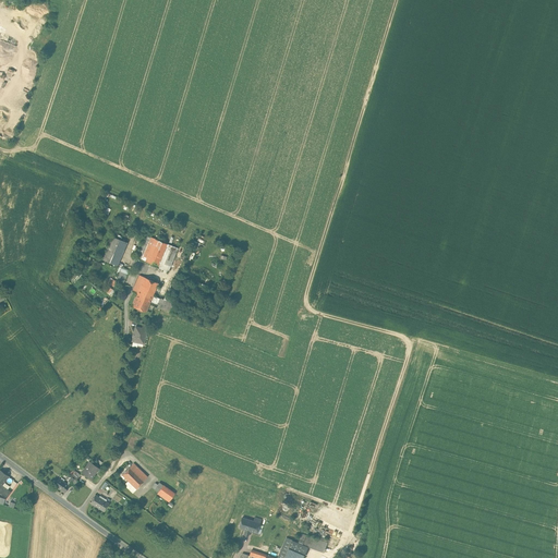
[(128,243),(112,237),(102,259),(118,266),(128,243)]
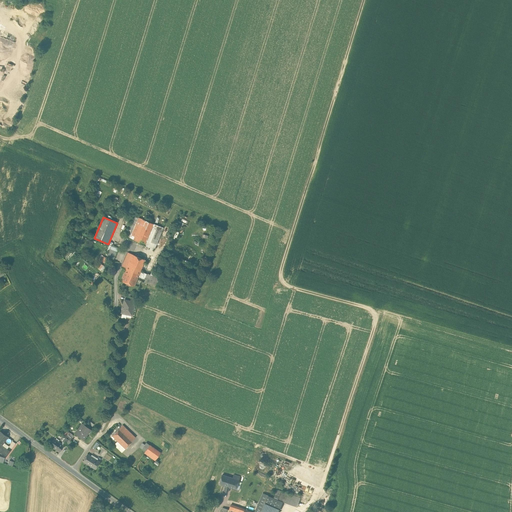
[(142,219),(133,240),(145,245),(154,224),(142,219)]
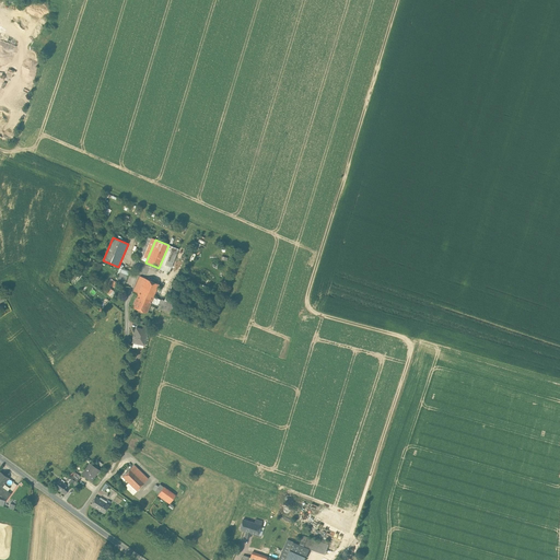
[(168,245),(159,268),(167,272),(177,249),(168,245)]
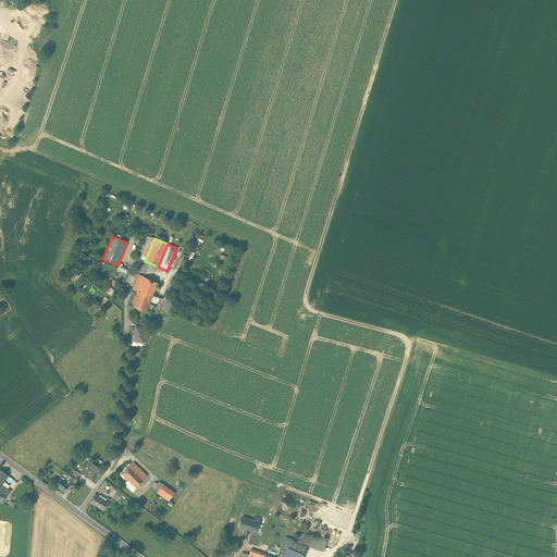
[(128,270),(122,267),(116,279),(124,282),(128,270)]
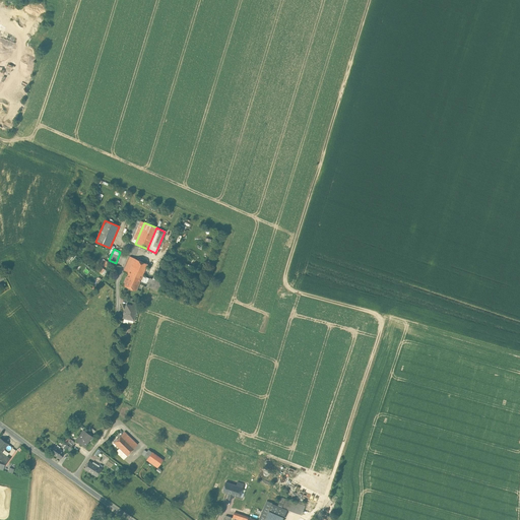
[(130,256),(125,267),(126,268),(124,271),(128,273),(128,272),(134,258),(130,256)]
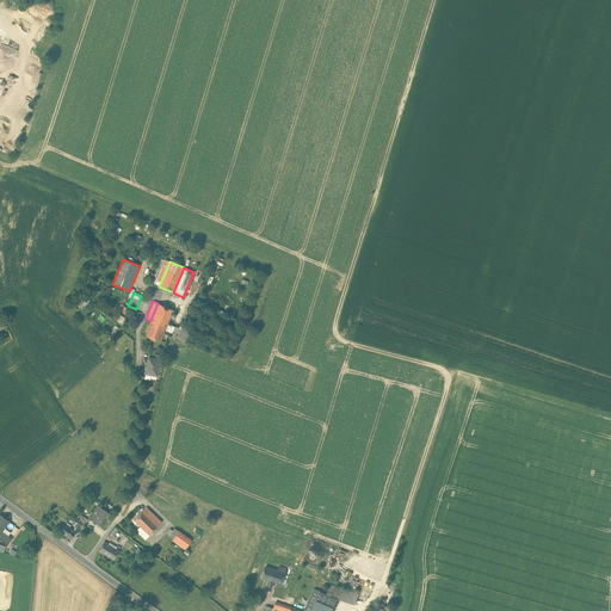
[(173,310),(158,303),(150,320),(166,327),(166,325),(167,322),(173,310)]
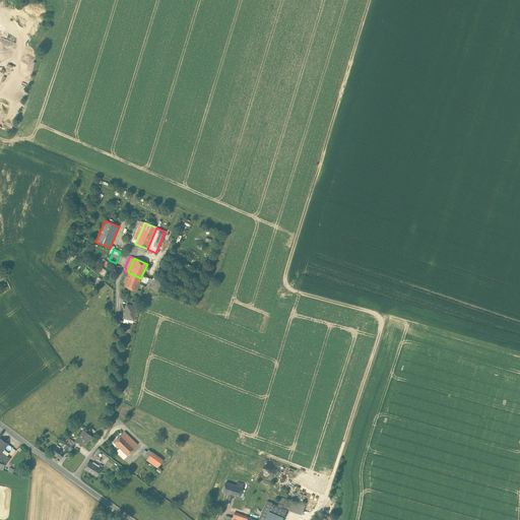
[(141,278),(128,272),(128,273),(123,284),(135,290),(139,282),(141,278)]
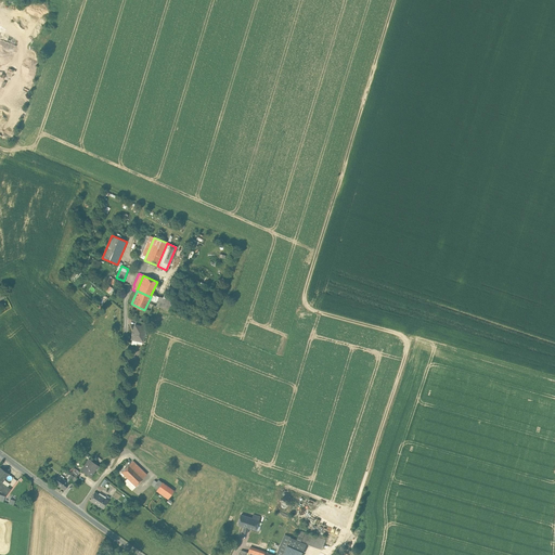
[(152,293),(151,295),(163,300),(159,307),(168,311),(173,298),(165,295),(164,297),(159,296),(159,297),(152,293)]
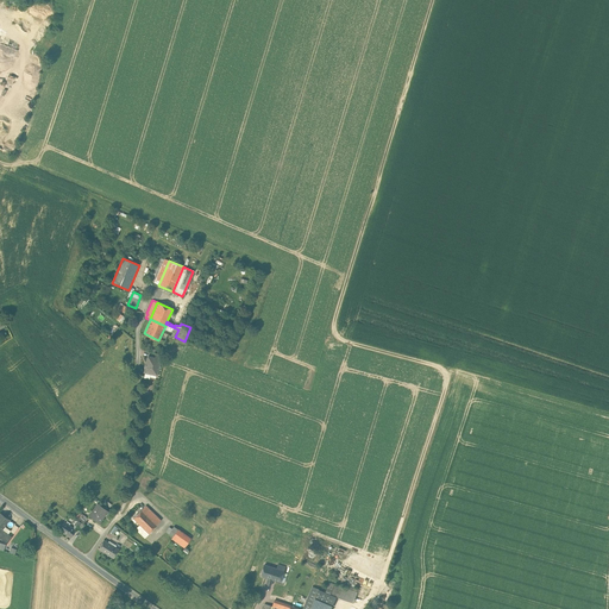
[(165,324),(165,326),(163,331),(165,332),(165,333),(175,337),(179,330),(165,324)]
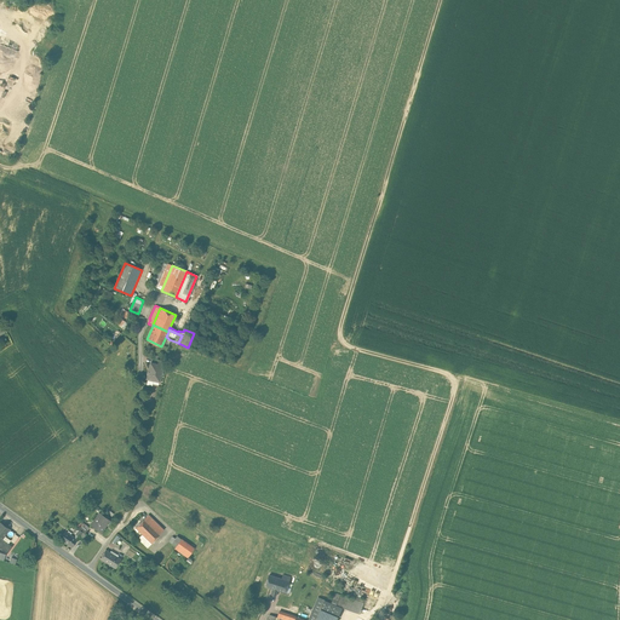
[(162,366),(150,363),(147,378),(148,378),(147,383),(153,384),(154,379),(159,382),(162,366)]
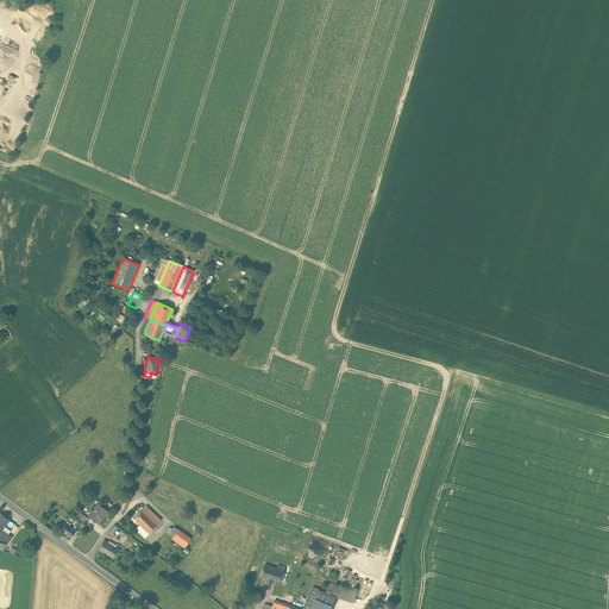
[(107,510),(98,503),(92,512),(94,513),(90,518),(99,522),(107,510)]
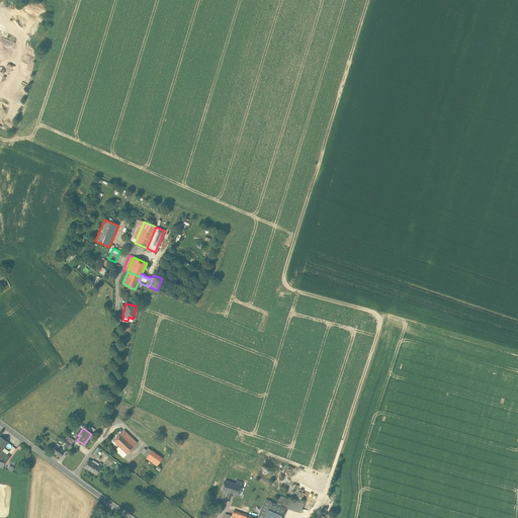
[(120,433),(113,441),(118,446),(119,447),(130,436),(124,430),(121,433),(120,433)]
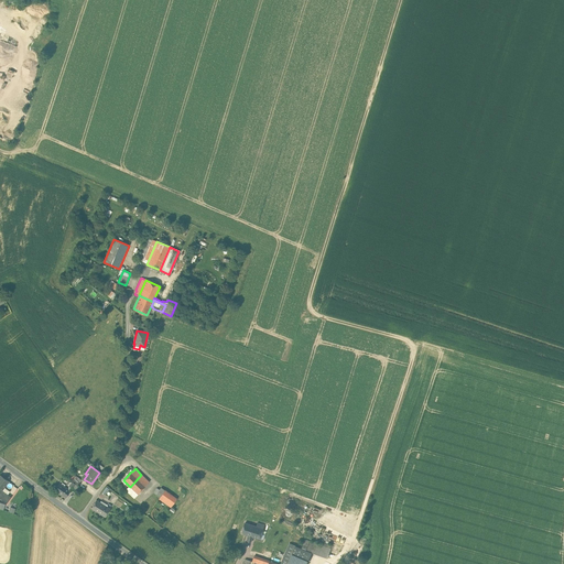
[(141,475),(130,487),(129,486),(128,487),(130,489),(131,488),(137,494),(149,483),(141,475)]
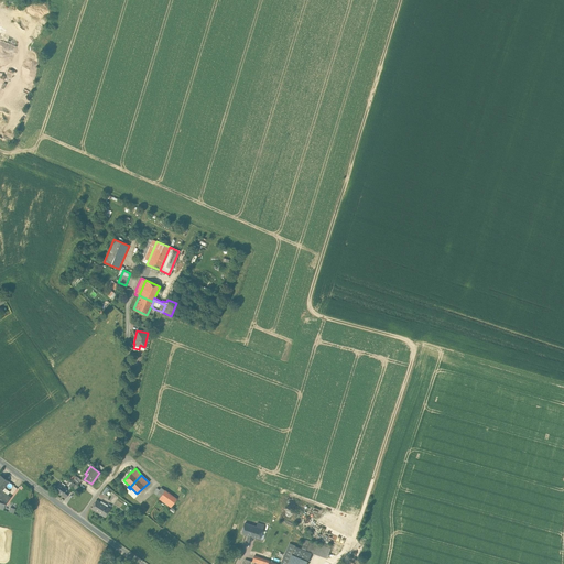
[(82,480),(76,476),(73,481),(77,485),(82,480)]
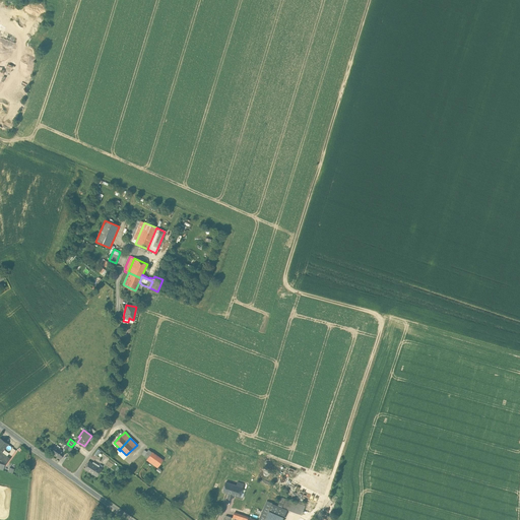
[(65,453),(55,446),(51,452),(61,458),(65,453)]
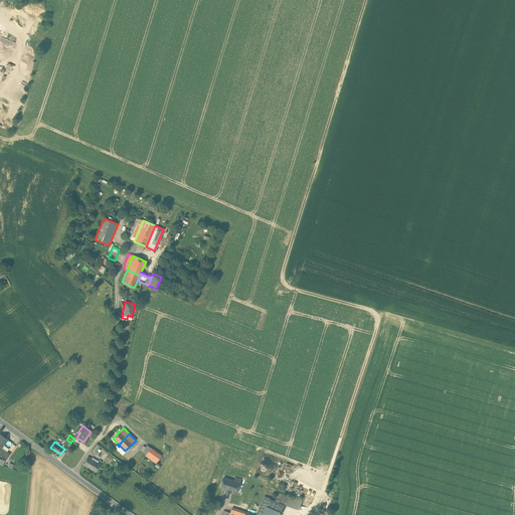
[(161,456),(148,446),(146,447),(143,452),(146,454),(145,455),(156,463),(161,456)]
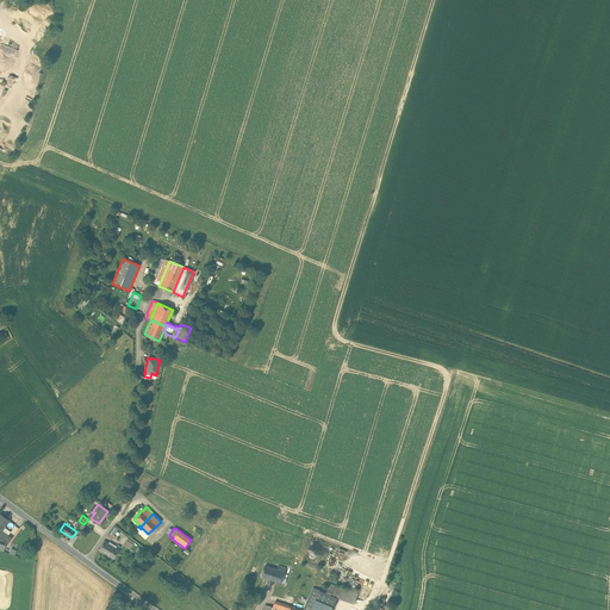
[(119,551),(105,541),(99,549),(113,559),(119,551)]
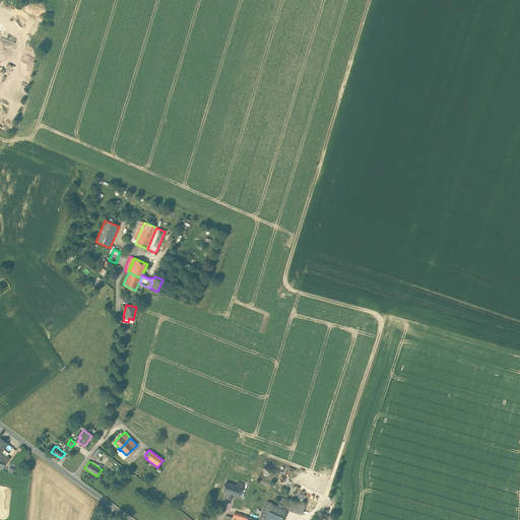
[(287,486),(303,494),(305,489),(289,481),(287,486)]
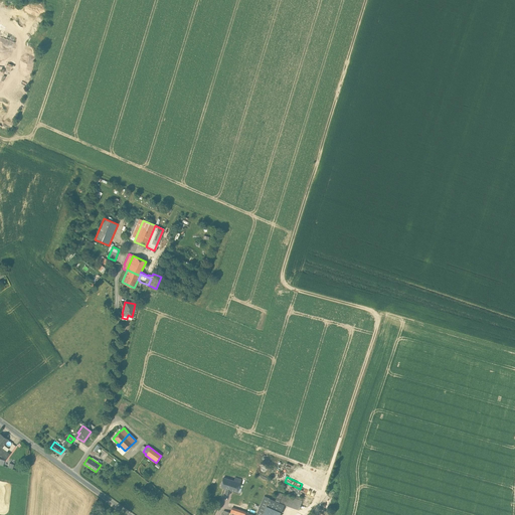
[(234,481),(224,478),(220,487),(226,489),(225,494),(229,495),(231,491),(237,493),(240,483),(234,481)]
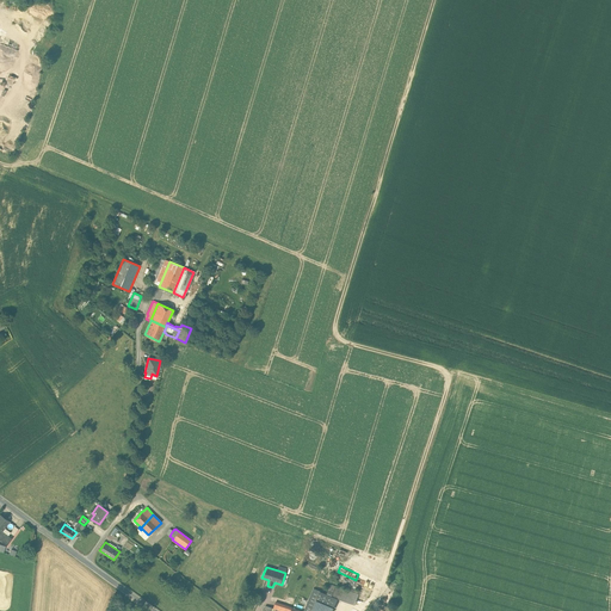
[(359,593),(331,584),(326,596),(355,605),(359,593)]
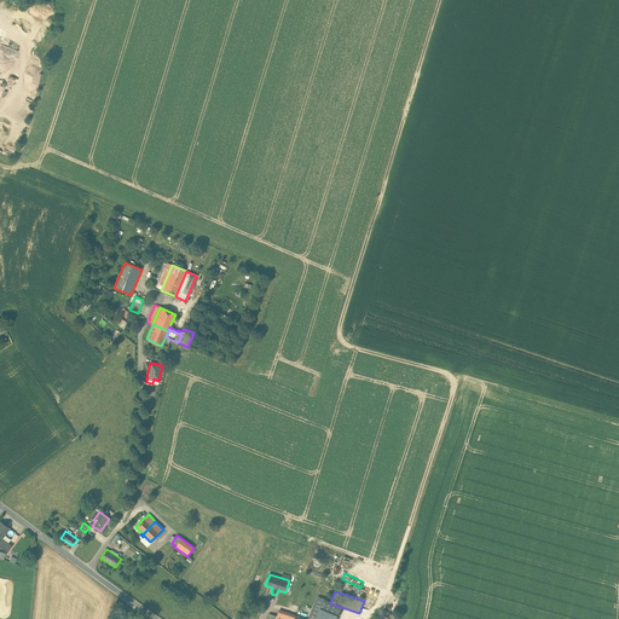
[(316,618),(324,601),(318,599),(307,618),(283,618),(281,618),(279,618),(316,618)]
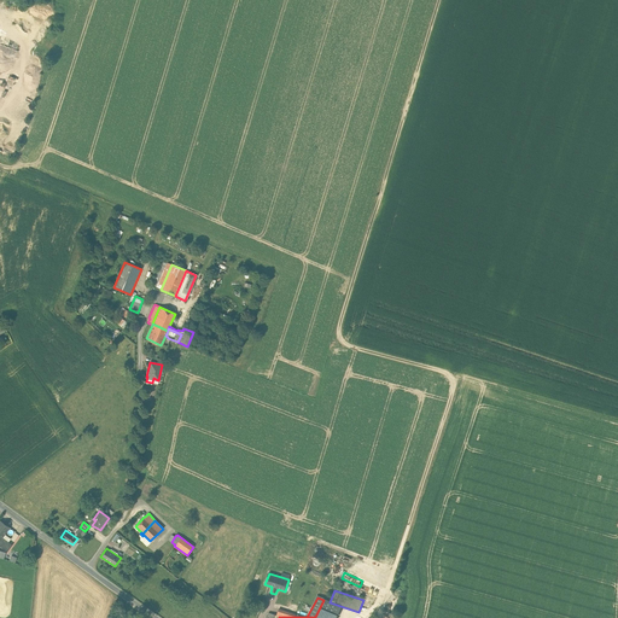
[(334,617),(340,607),(324,600),(315,617),(334,617)]
